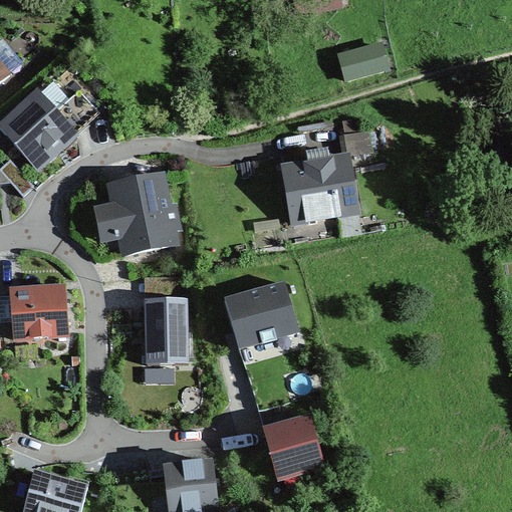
[(0,80),(8,73),(0,63),(0,80)]
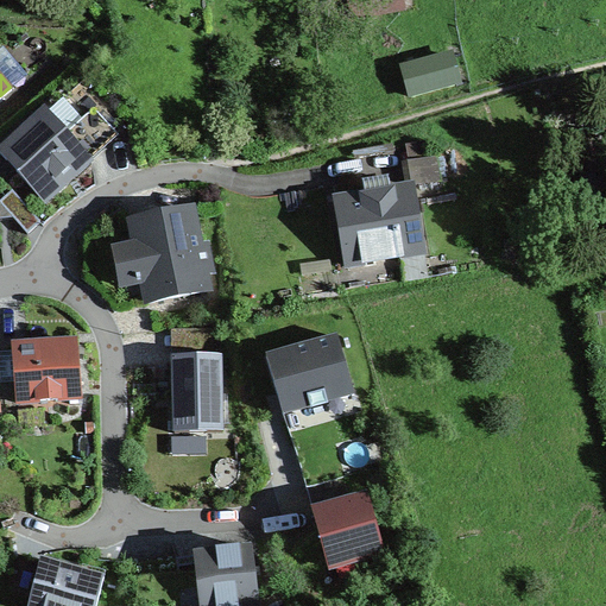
[(92,107),(77,119),(102,146),(117,133),(92,107)]
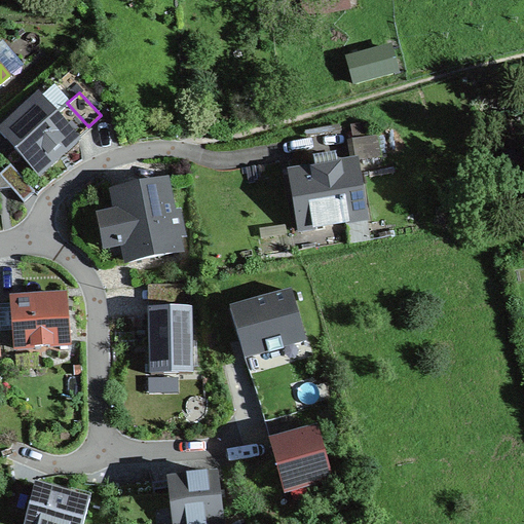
[(38,94),(0,127),(0,133),(36,173),(55,156),(49,150),(72,131),(57,113),(38,94)]
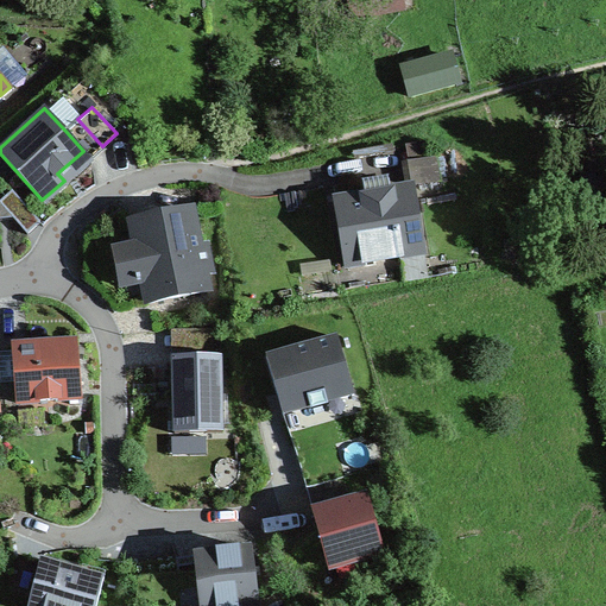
[(77,119),(65,131),(83,151),(89,157),(102,146),(77,119)]
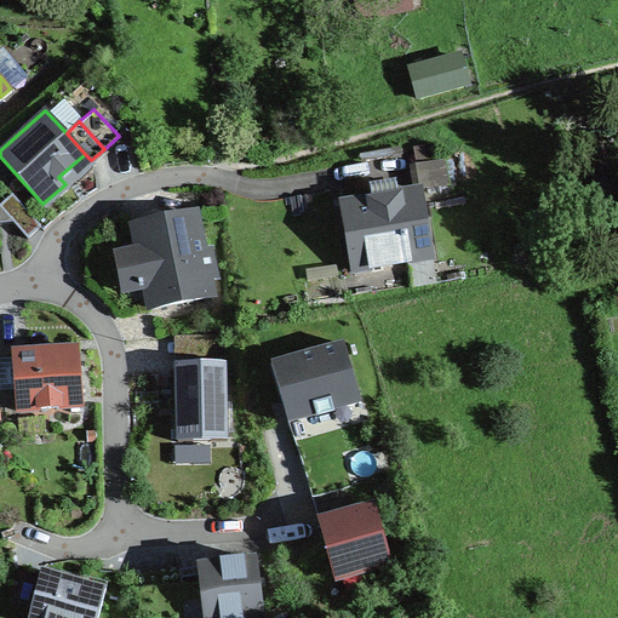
[(445,155),(413,156),(415,177),(446,176),(445,155)]
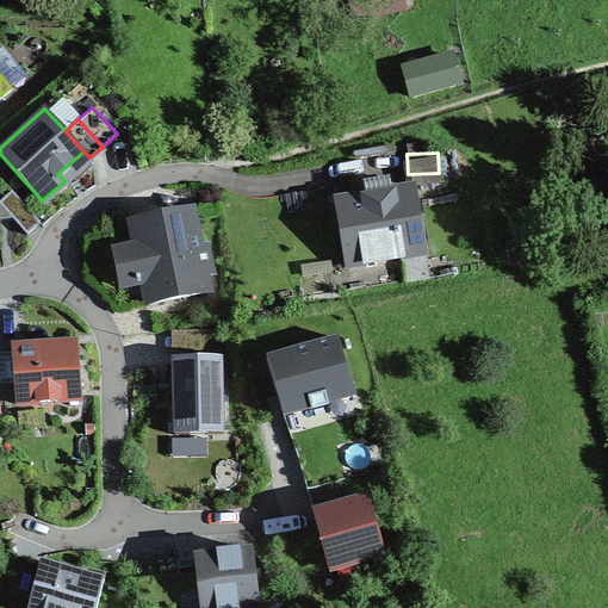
[(10,188),(0,197),(0,204),(25,233),(39,221),(10,188)]
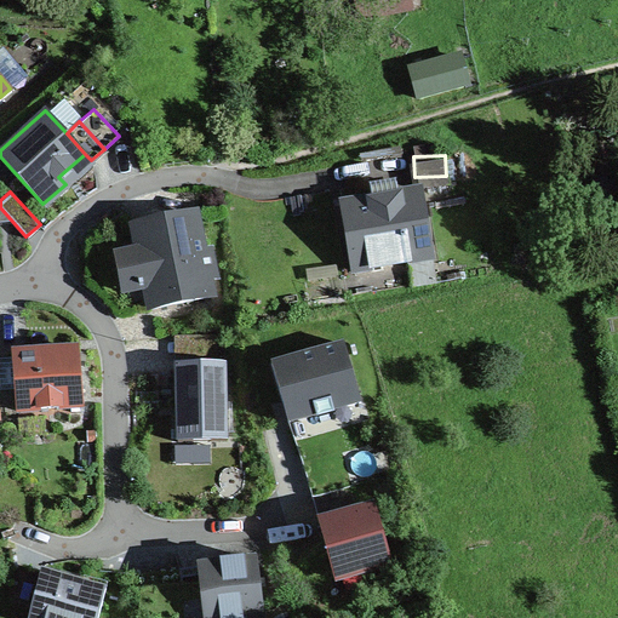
[(368,199),(341,204),(352,267),(429,253),(418,192),(370,200),(368,199)]
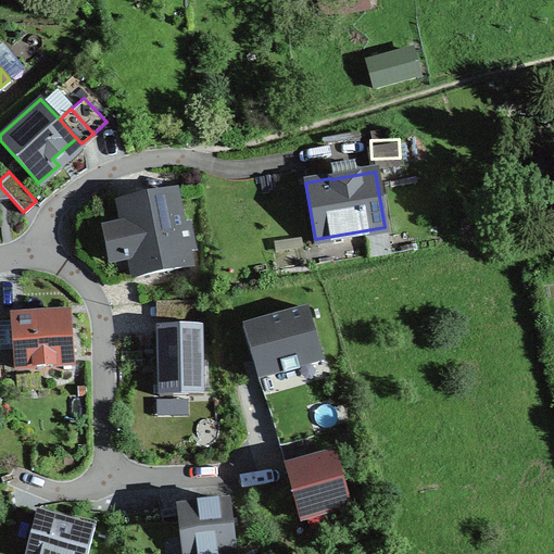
[(173,191),(120,201),(124,222),(115,223),(122,256),(130,255),(135,275),(188,264),(185,249),(192,248),(187,222),(179,223),(173,191)]
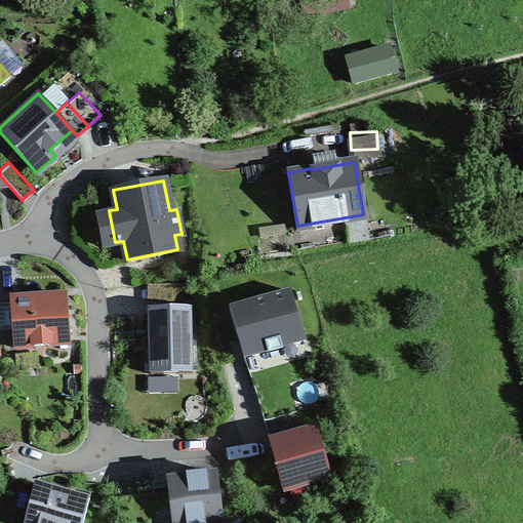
[(115,242),(109,210),(96,213),(103,245),(115,242)]
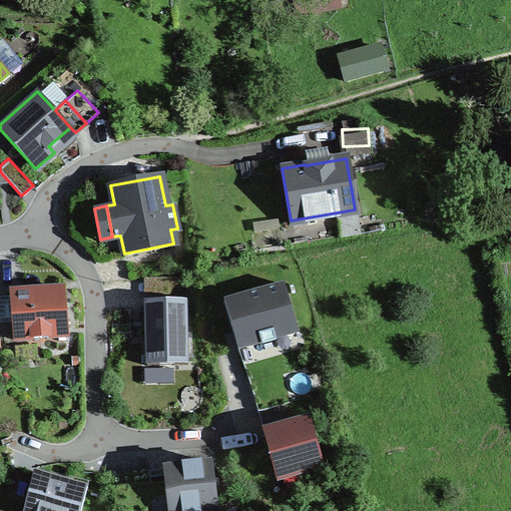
[(283,282),(222,299),(237,349),(298,331),(283,282)]
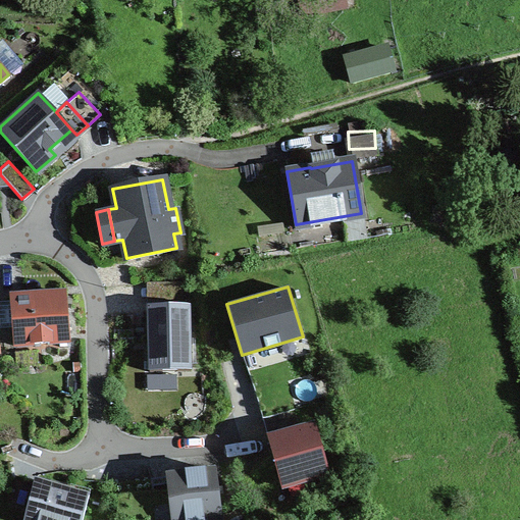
[(67,340),(64,292),(9,296),(9,300),(12,331),(12,344),(67,340)]
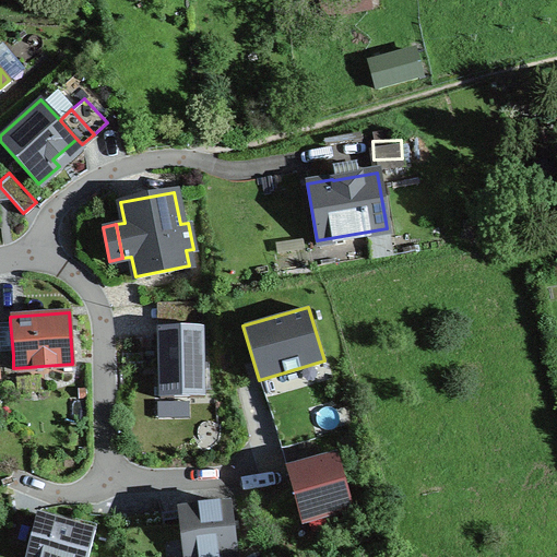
[(10,321),(0,322),(2,356),(13,355),(10,321)]
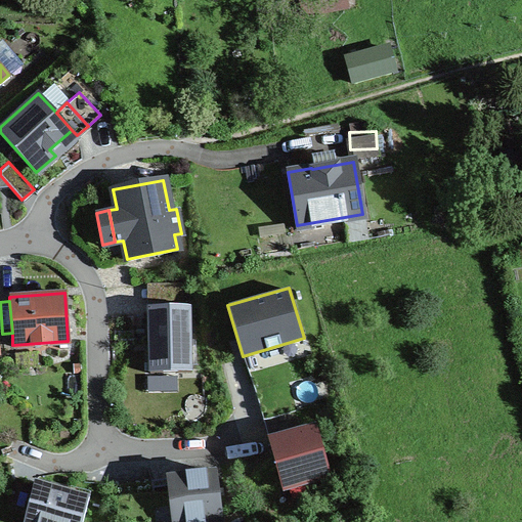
[(191,308),(149,308),(149,373),(191,373),(191,308)]
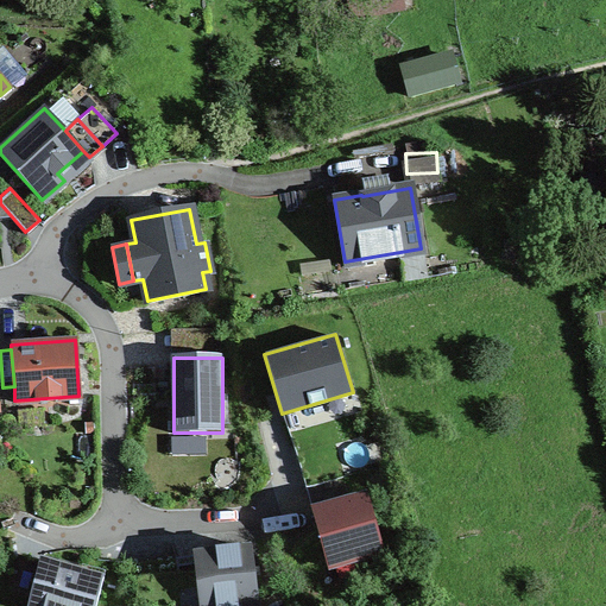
[(341,474),(305,485),(310,503),(347,492),(341,474)]
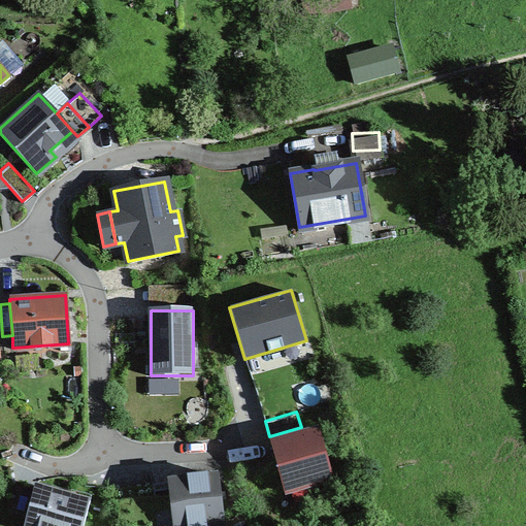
[(330,478),(317,428),(270,441),(285,491),(330,478)]
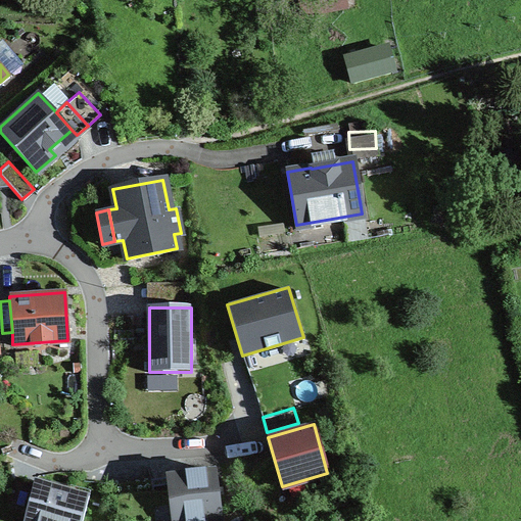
[(215,470),(166,476),(170,507),(172,520),(201,520),(221,518),(215,470)]
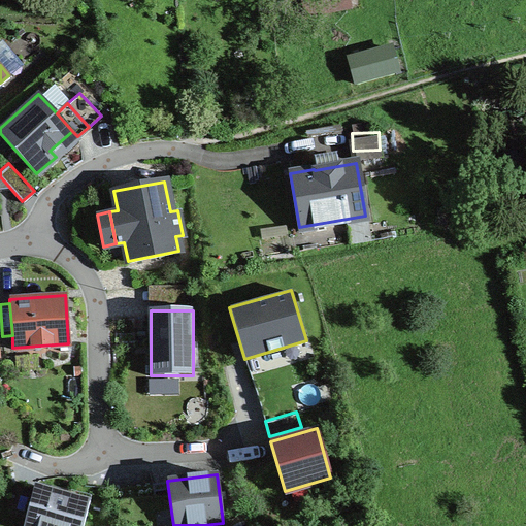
[(26,515),(34,485),(14,480),(6,510),(26,515)]
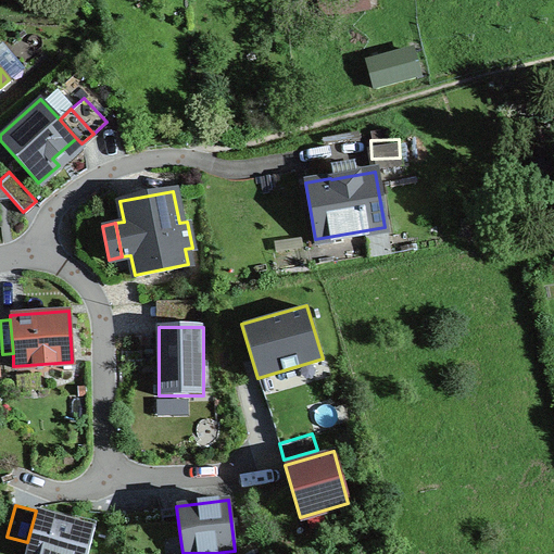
[(180,539),(176,506),(160,510),(164,541),(180,539)]
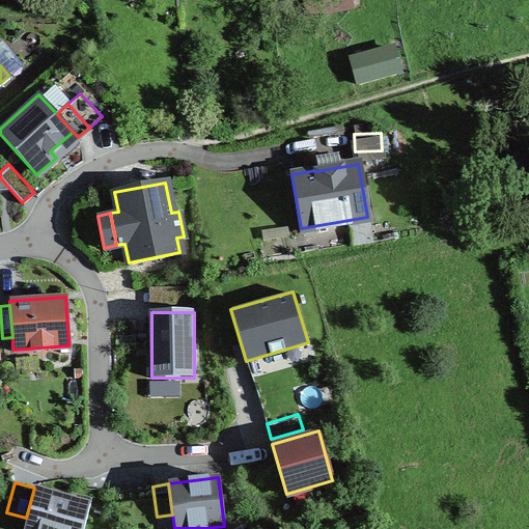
[(81,528),(88,502),(34,488),(26,518),(23,528),(81,528)]
